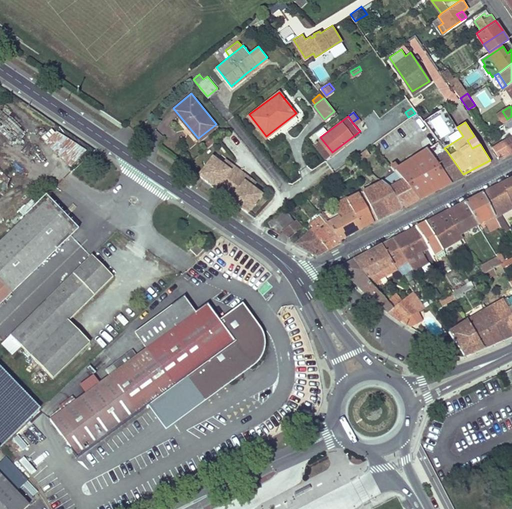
[(56,129),(46,139),(72,163),(85,149),(56,129)]
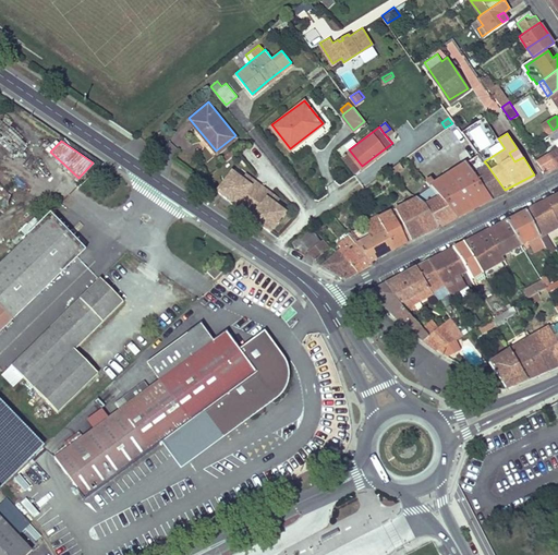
[(557,146),(547,152),(555,165),(557,163),(557,146)]
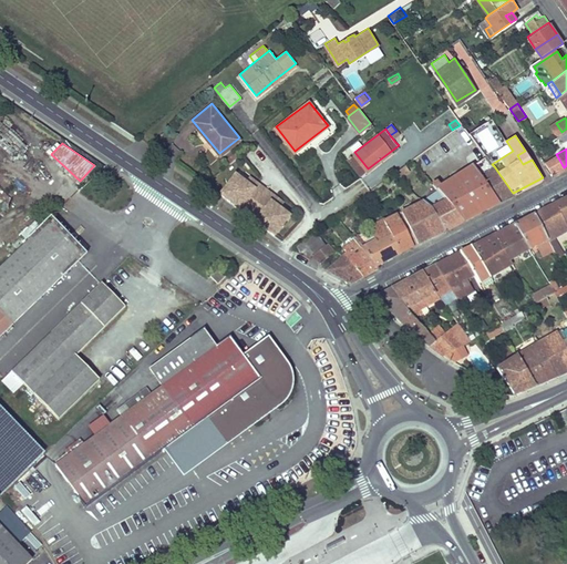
[(532,160),(525,151),(517,155),(523,164),(532,160)]
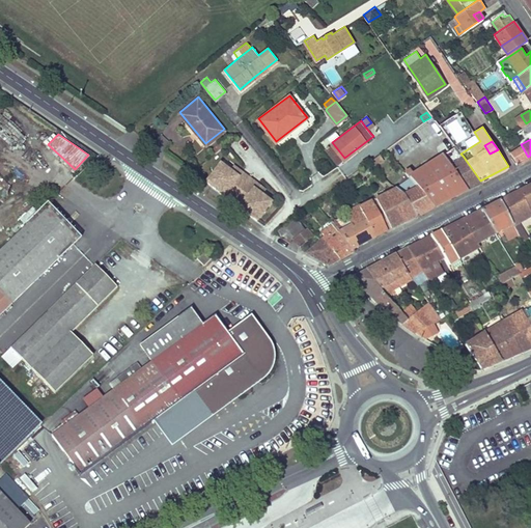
[(332,142),(325,147),(337,164),(344,158),(332,142)]
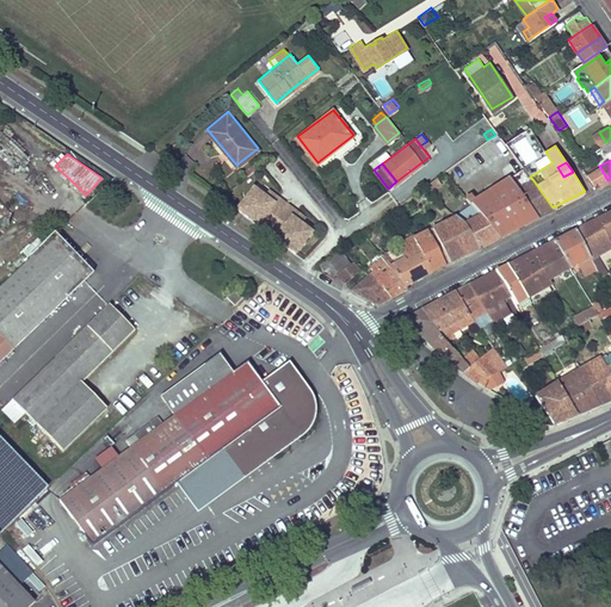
[(485,163),(470,172),(475,180),(489,171),(485,163)]
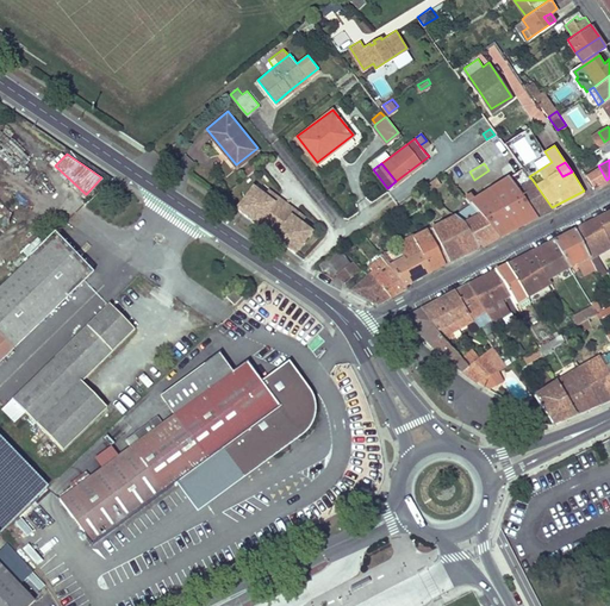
[(598,166),(586,173),(595,186),(607,180),(598,166)]
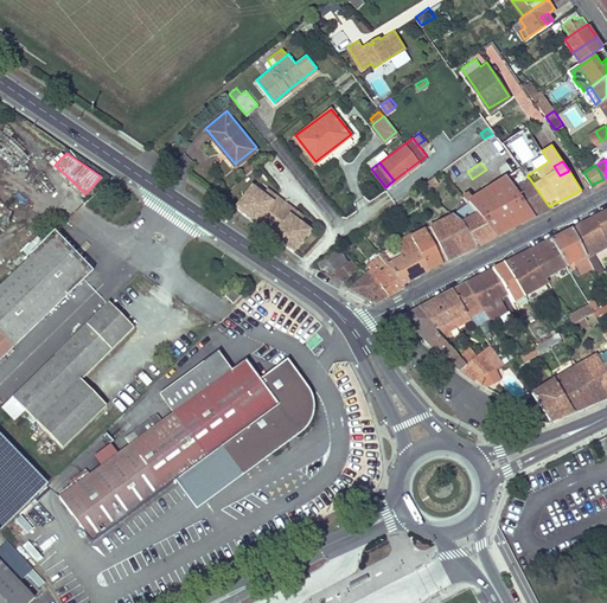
[(521,166),(509,173),(516,185),(529,178),(526,175),(521,166)]
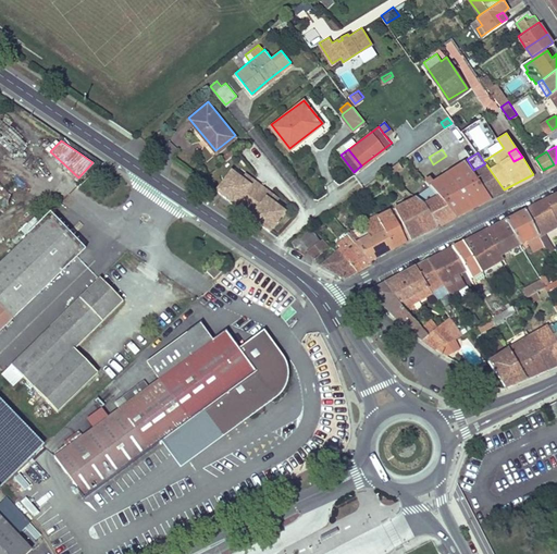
[(431,175),(424,179),(425,179),(437,194),(437,195),(443,201),(455,214),(491,197),(472,171),(473,170),(467,159),(434,180),(431,175)]
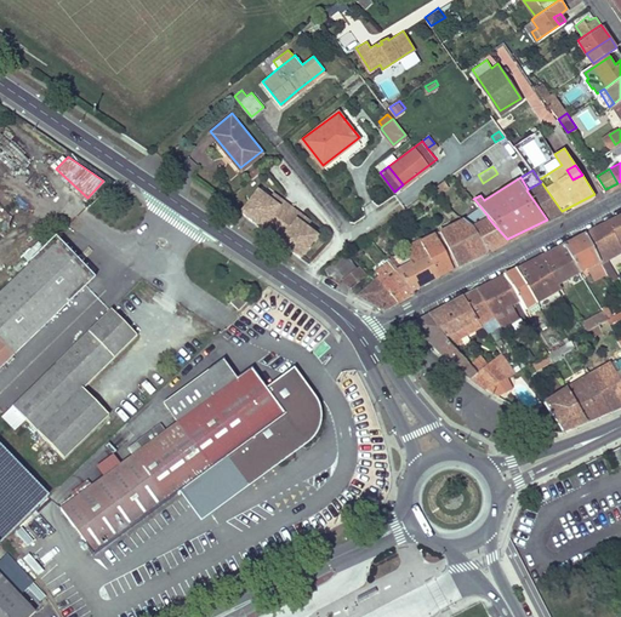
[(444,178),(432,188),(437,193),(449,184),(444,178)]
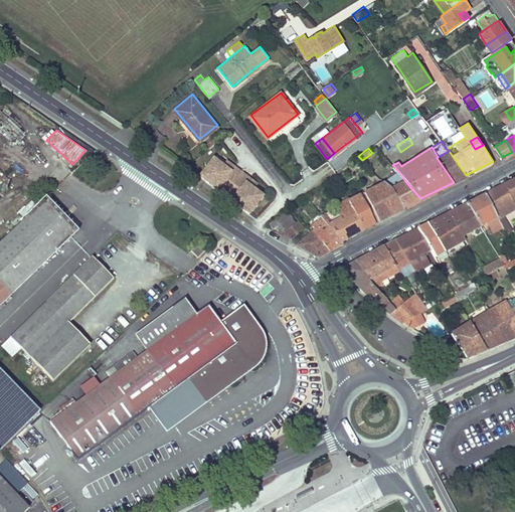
[(438,157),(437,158),(454,182),(466,175),(449,151),(438,157)]
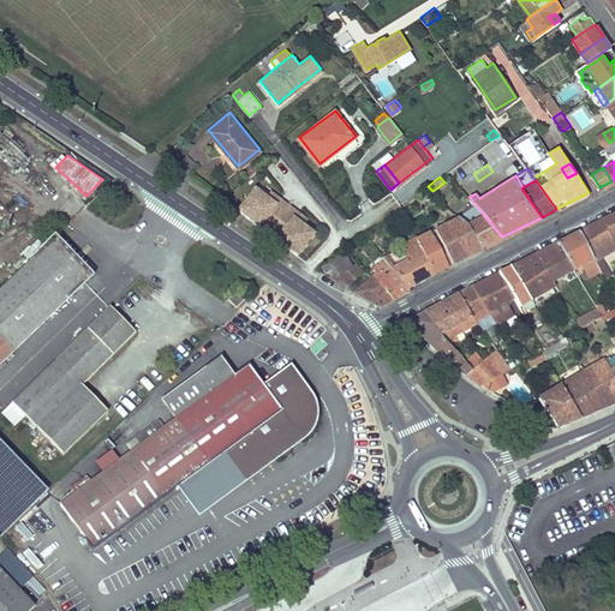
[(239,209),(250,217),(269,232),(291,203),(272,189),(268,195),(256,185),(239,209)]
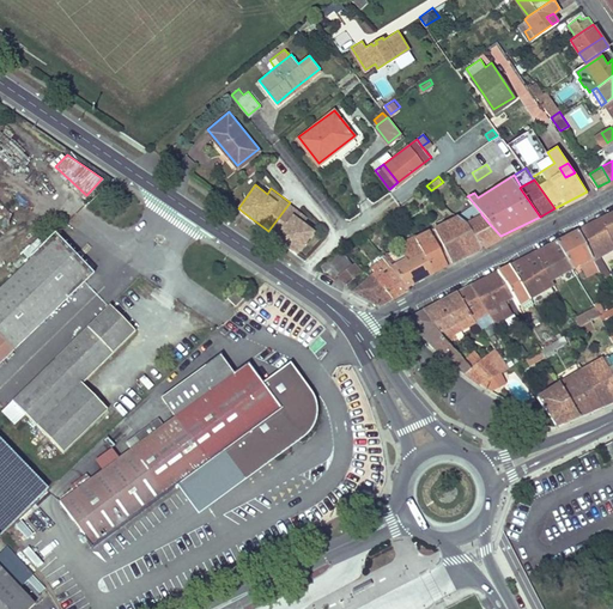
[(426,188),(418,194),(422,199),(430,193),(426,188)]
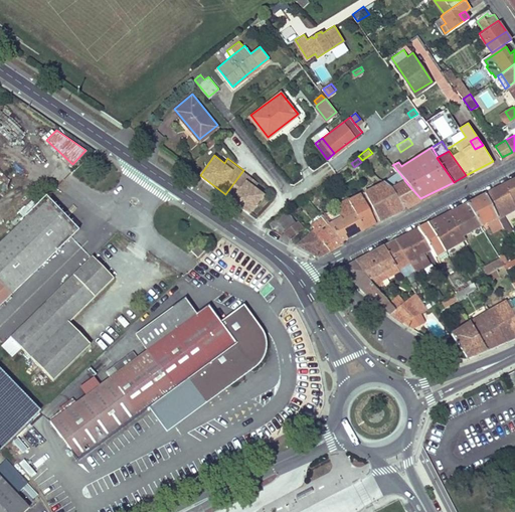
[(391,169),(380,177),(384,180),(394,173),(391,169)]
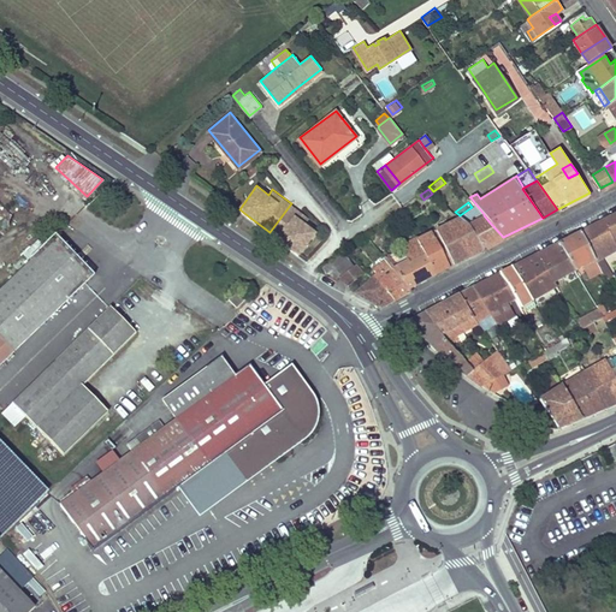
[(318,232),(304,223),(309,217),(291,203),(270,232),(288,245),(301,255),(318,232)]
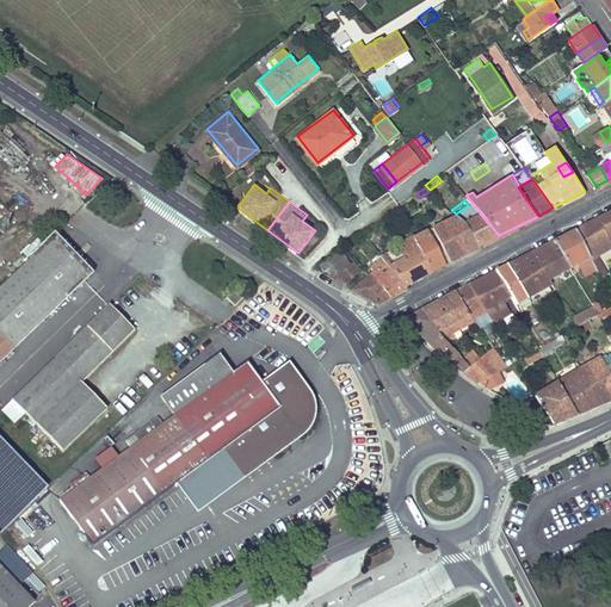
[(468,205),(456,214),(466,222),(479,246),(499,235),(486,221),(480,214),(480,212),(475,216),(468,205)]
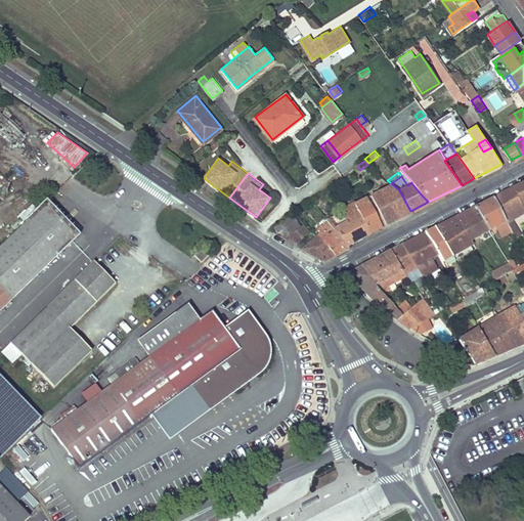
[(353,201),(340,207),(341,209),(347,220),(348,222),(361,216),(369,231),(410,211),(399,190),(391,183),(387,180),(382,183),(384,188),(354,203),(353,201)]
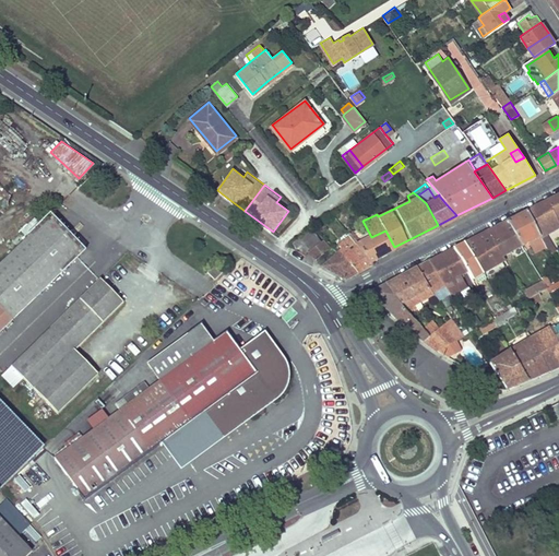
[(558,192),(527,208),(539,232),(540,234),(540,235),(545,233),(558,225),(558,192)]
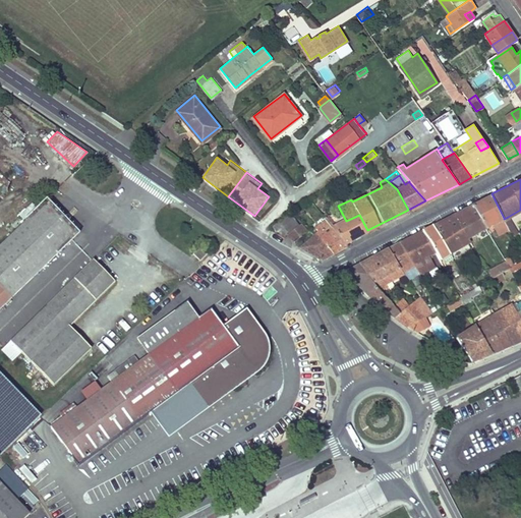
[(491,193),(473,203),(486,227),(504,218),(503,216),(491,193)]
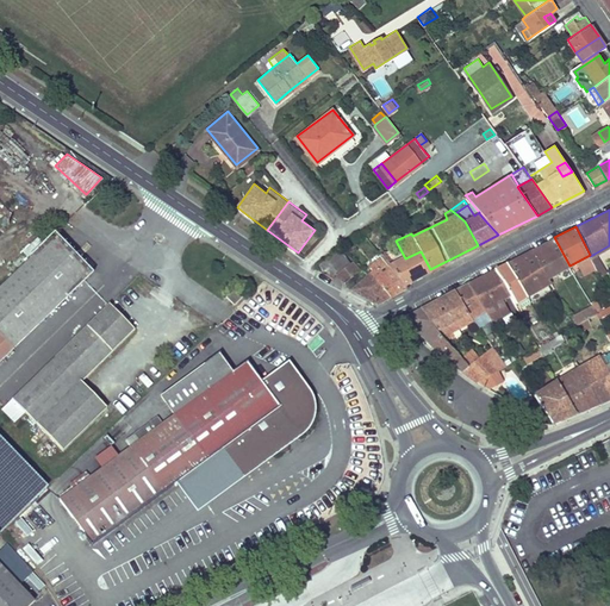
[(0,283),(0,357),(92,272),(54,232),(0,283)]
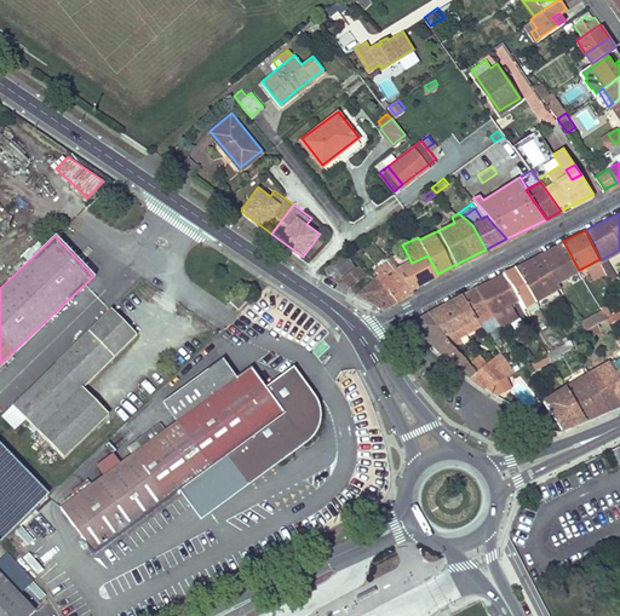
[(563,241),(540,253),(557,282),(579,270),(563,241)]
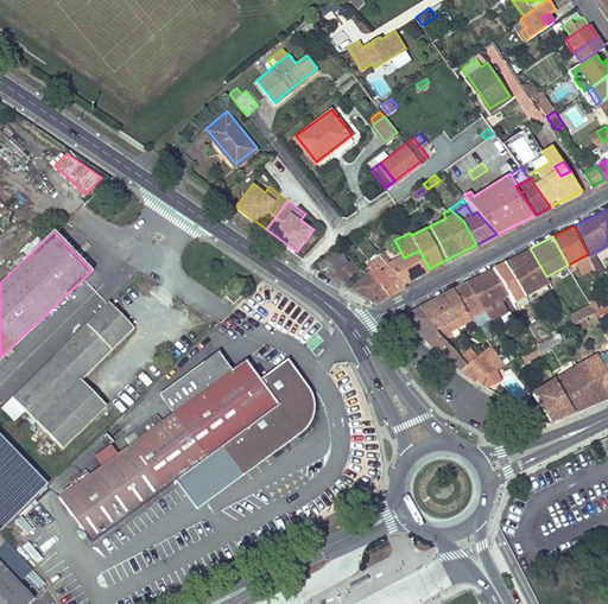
[(396,242),(384,249),(392,260),(403,255),(396,242)]
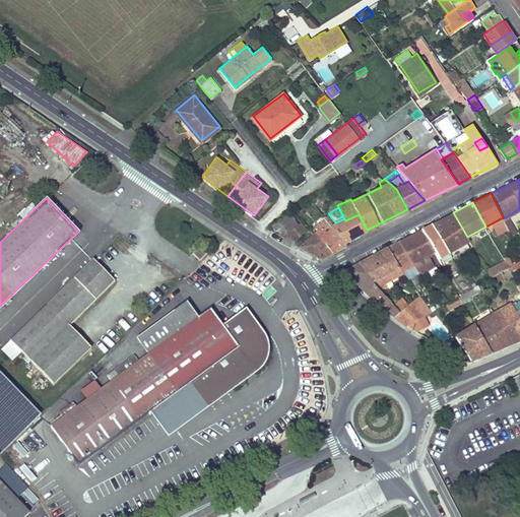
[(289,211),(280,217),(283,222),(289,230),(287,232),(294,240),(306,230),(301,222),(299,223),(289,211)]
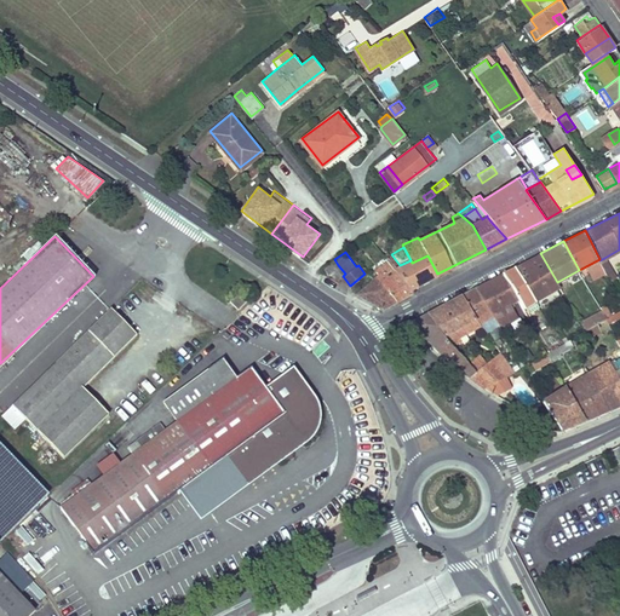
[(540,253),(516,266),(534,298),(535,300),(560,286),(557,282),(540,253)]
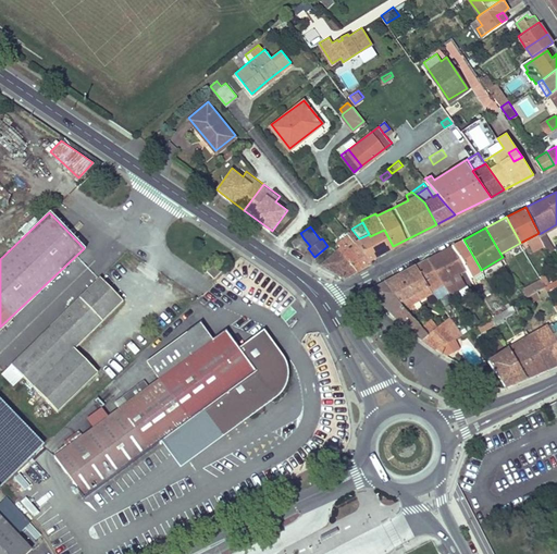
[(351,229),(347,231),(348,233),(370,259),(393,246),(384,230),(370,236),(369,234),(359,238),(351,229)]
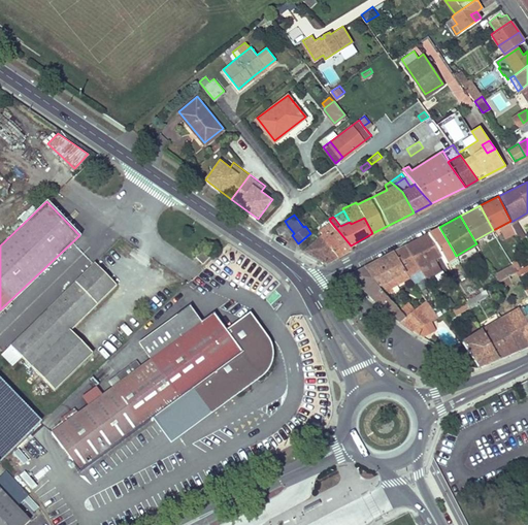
[(515,220),(510,222),(516,230),(520,238),(524,236),(515,220)]
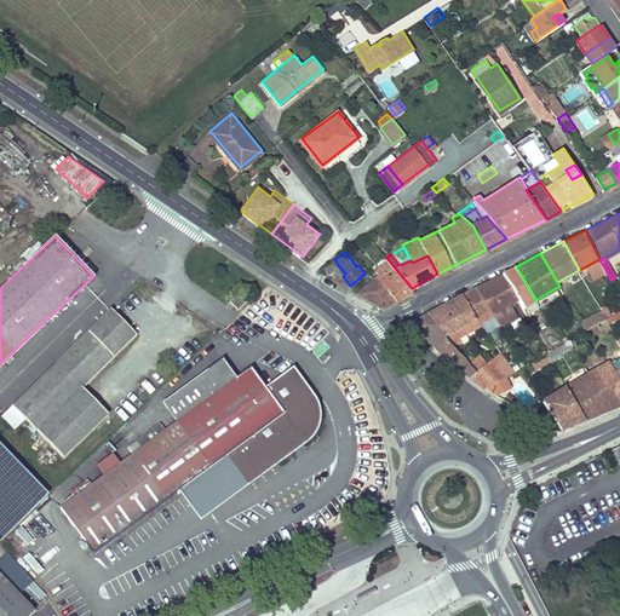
[(338,265),(334,259),(325,266),(328,272),(338,265)]
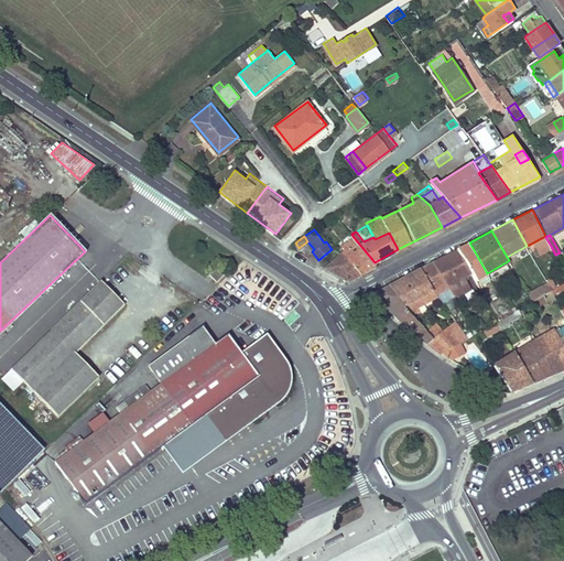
[(345,248),(342,251),(359,274),(376,265),(375,262),(353,236),(343,245),(345,248)]
